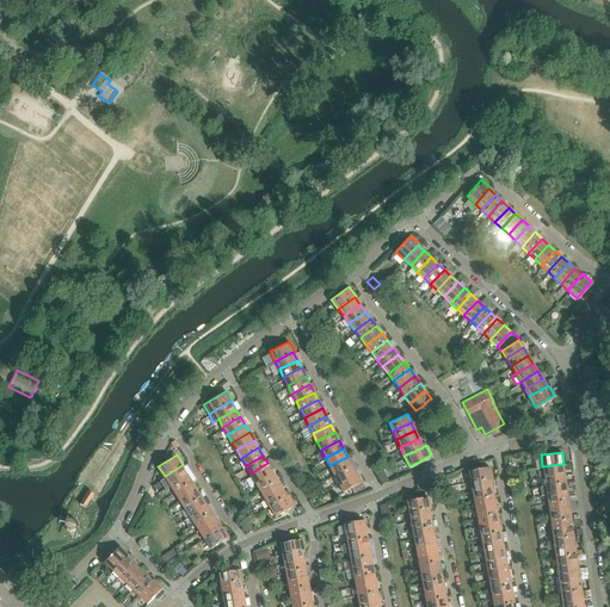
[(330,465),(333,474),(351,464),(347,457),(330,465)]
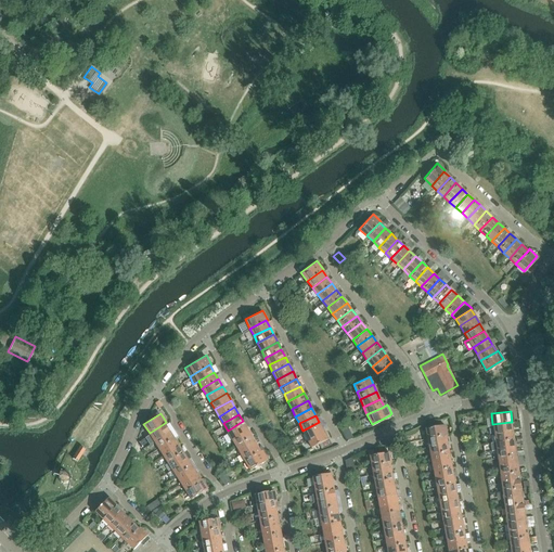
[(231,438),(247,428),(243,421),(228,431),(231,438)]
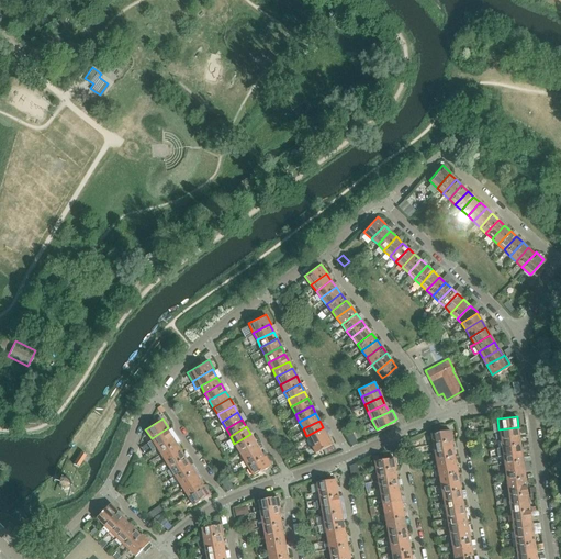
[(327,435),(323,427),(306,436),(311,444),(327,435)]
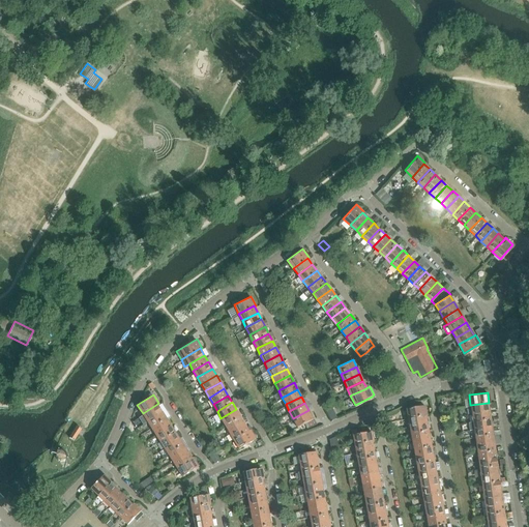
[(470,405),(471,412),(489,410),(488,403),(470,405)]
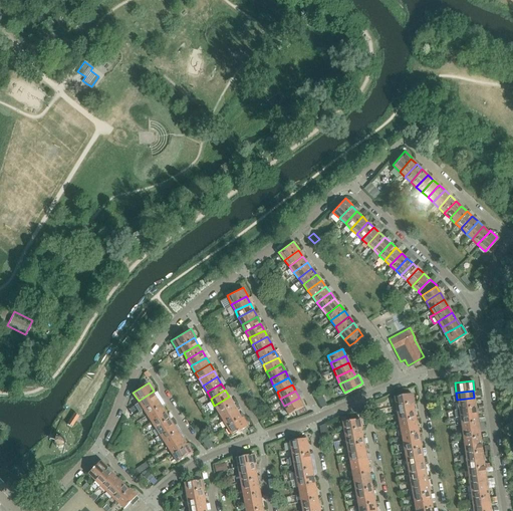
[(143,407),(157,398),(153,392),(139,401),(127,408),(132,414),(143,407)]
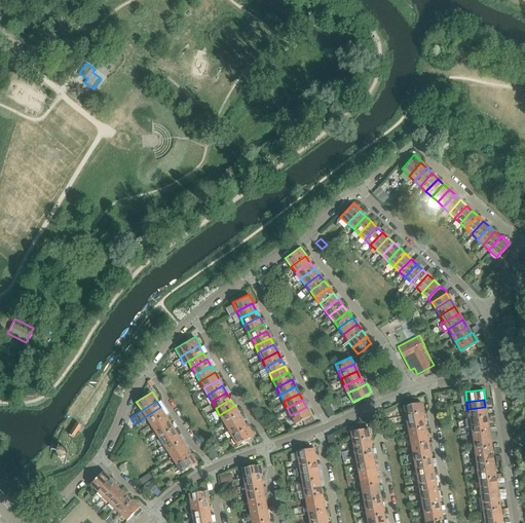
[(405,414),(421,411),(423,411),(421,401),(403,404),(405,414)]
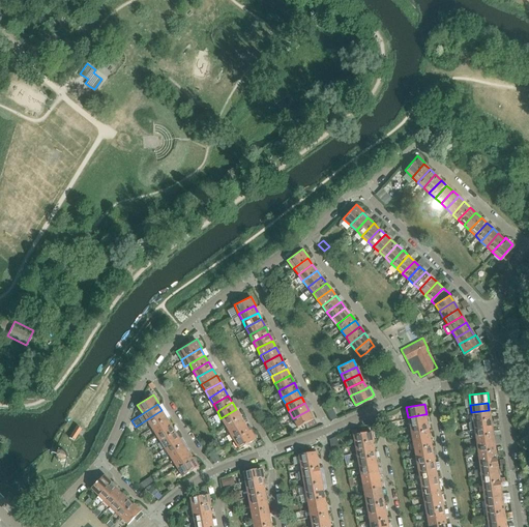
[(328,414),(334,411),(331,406),(325,408),(328,414)]
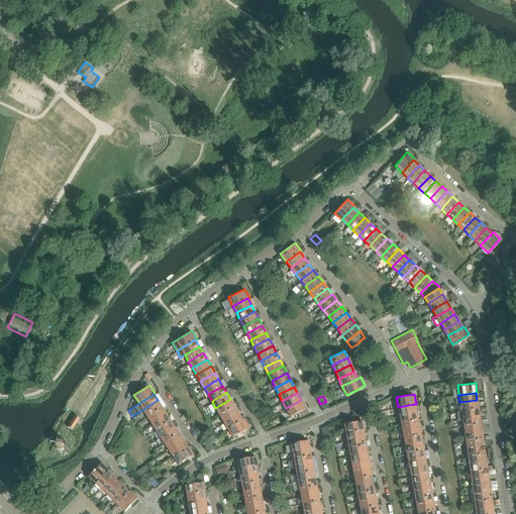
[(215,408),(219,414),(234,406),(230,399),(215,408)]
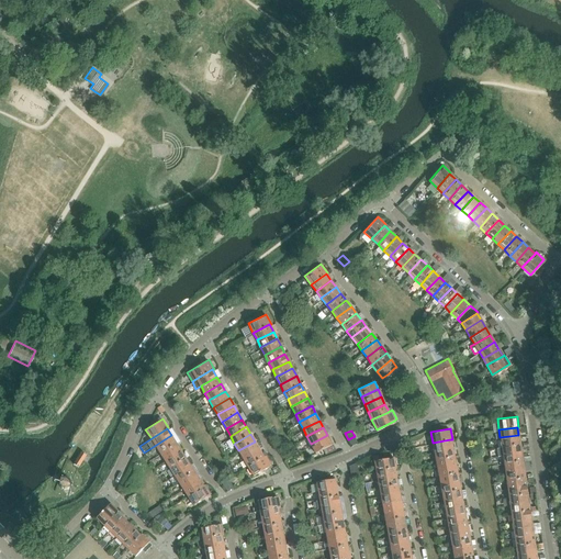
[(156,445),(160,453),(176,443),(171,435),(156,445)]
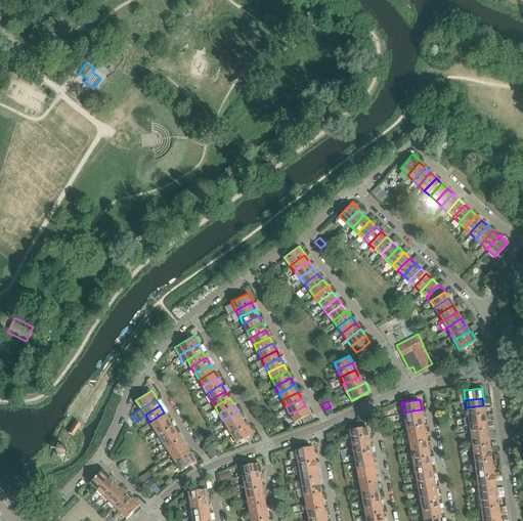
[(305,405),(290,414),(293,421),(308,413),(305,405)]
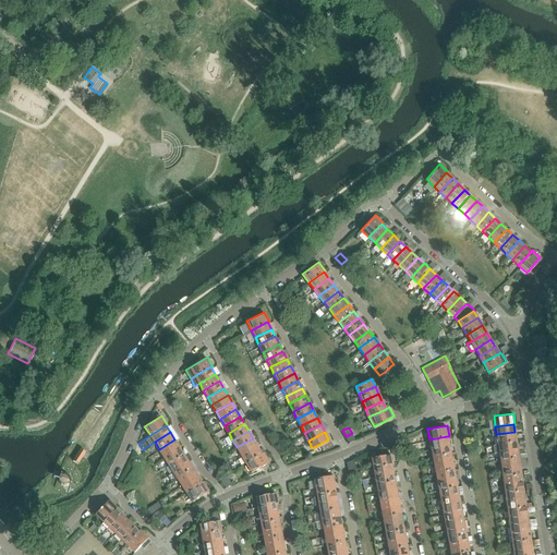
[(496,434),(497,443),(516,441),(515,432),(496,434)]
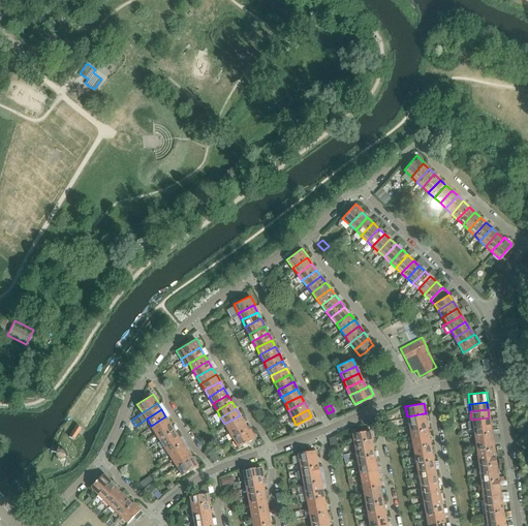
[(408,424),(425,421),(424,413),(407,416),(408,424)]
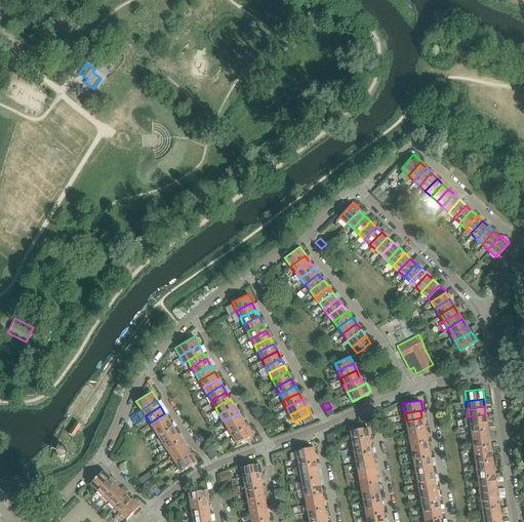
[(223,420),(227,428),(242,418),(238,412),(223,420)]
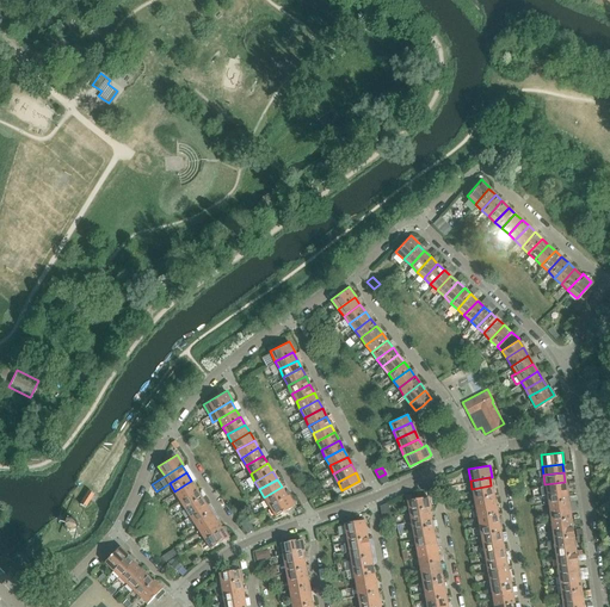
[(174,491),(179,499),(196,488),(191,481),(174,491)]
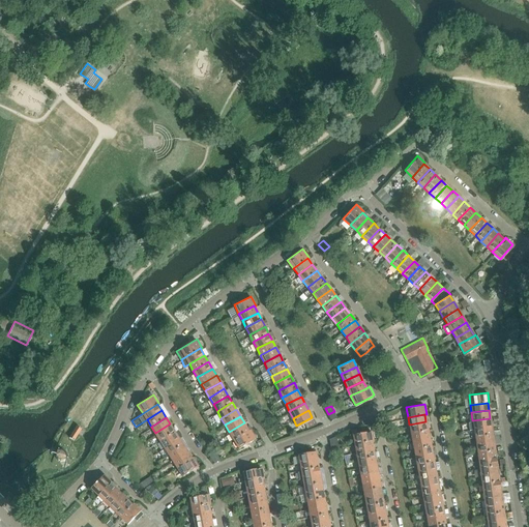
[(472,420),(473,428),(491,426),(490,418),(472,420)]
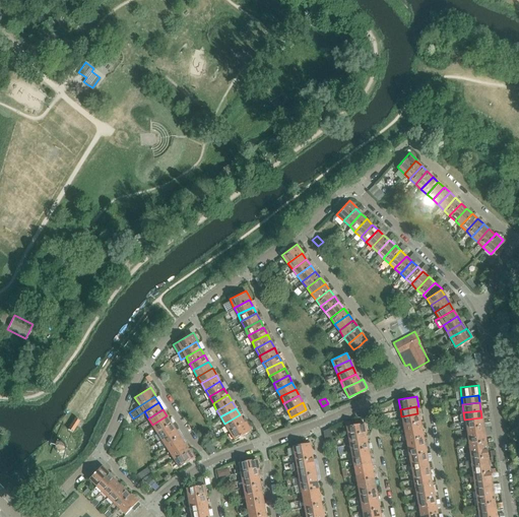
[(402,425),(419,422),(417,413),(401,416),(402,425)]
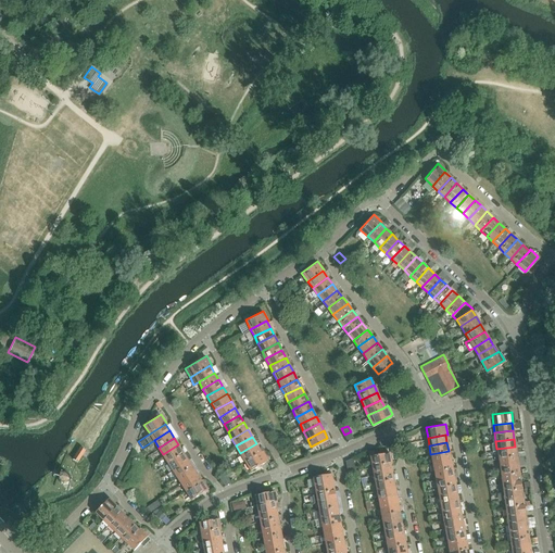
[(240,453),(244,460),(260,450),(256,443),(240,453)]
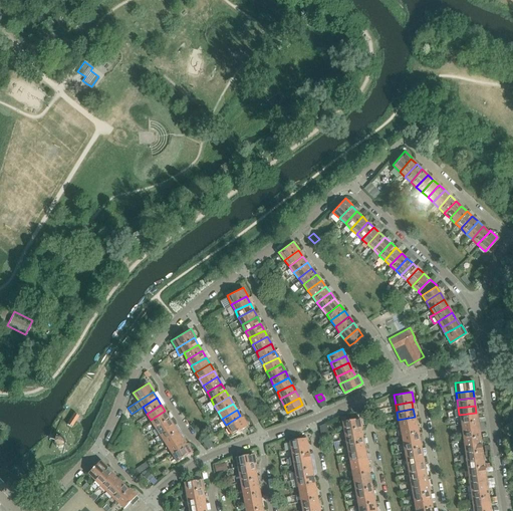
[(73,411),(66,422),(71,426),(78,414),(73,411)]
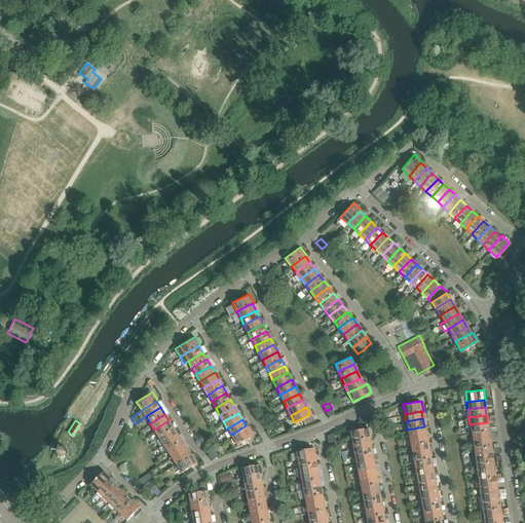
[(154,430),(158,436),(173,426),(169,420),(154,430)]
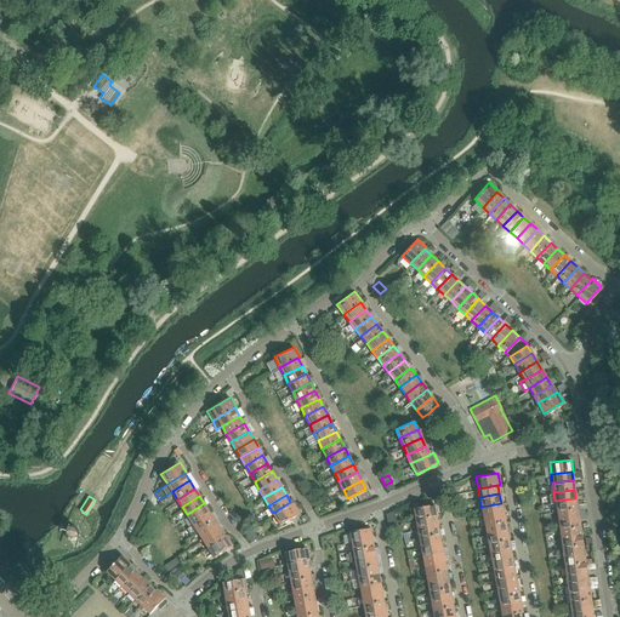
[(555,501),(557,510),(576,508),(575,498),(555,501)]
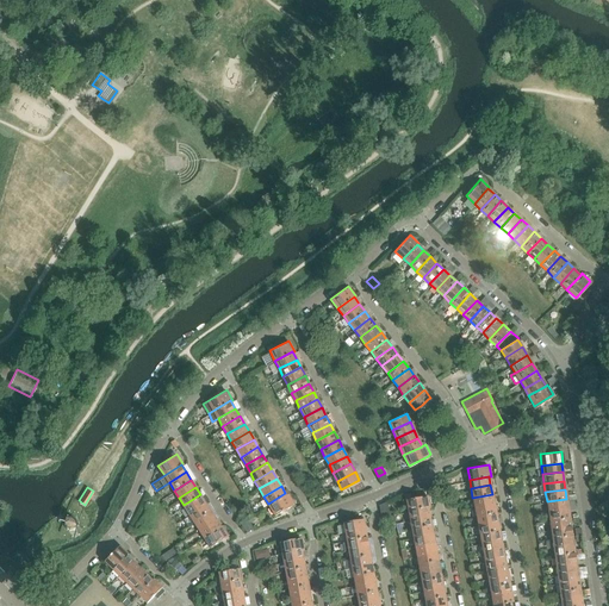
[(285,493),(268,504),(274,514),(293,503),(287,493),(285,493)]
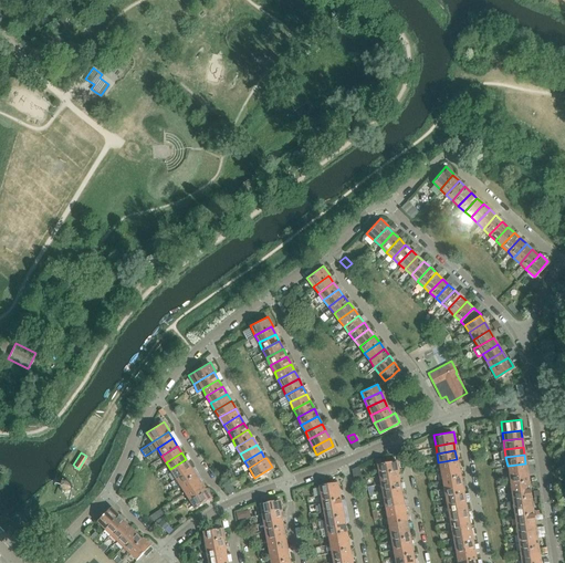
[(190,467),(186,459),(170,469),(175,477),(190,467)]
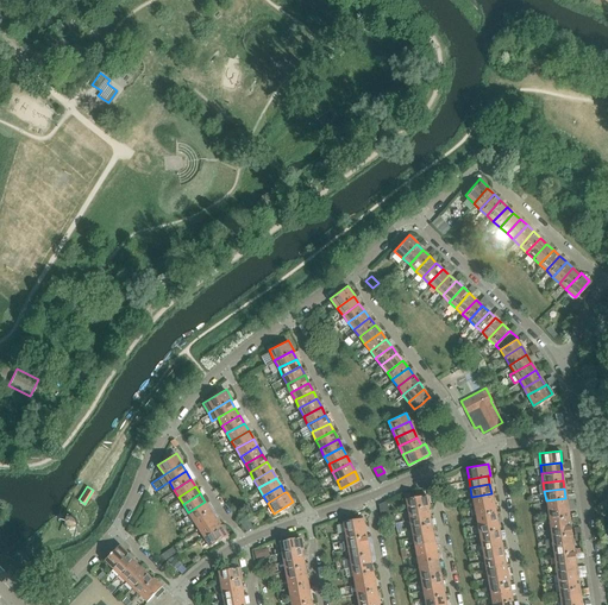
[(407,509),(426,505),(428,505),(426,493),(405,497),(407,509)]
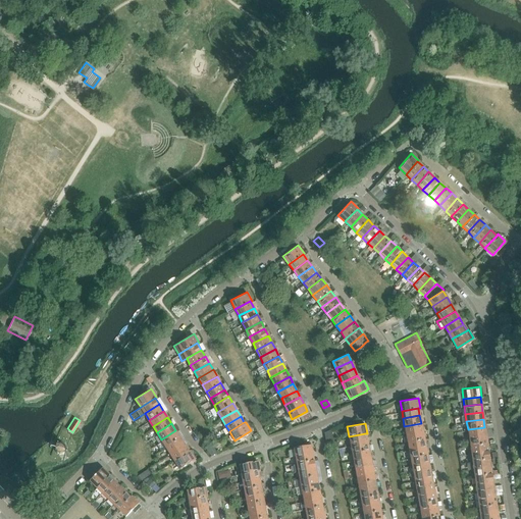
[(404,426),(406,433),(422,430),(421,423),(404,426)]
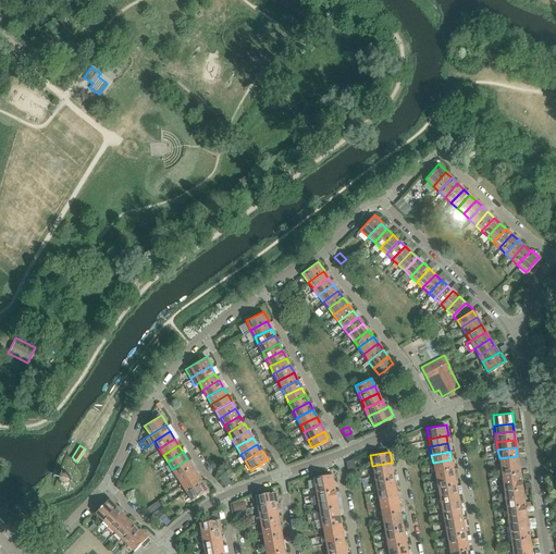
[(499,458),(501,466),(518,464),(517,456),(499,458)]
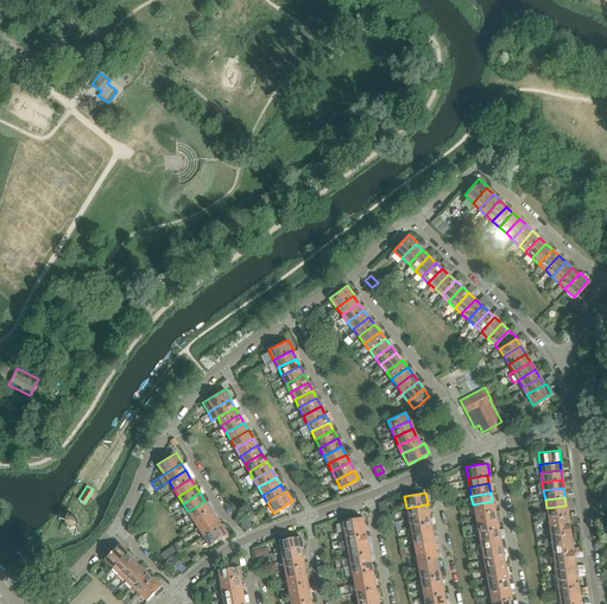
[(209,508),(204,501),(188,512),(193,519),(209,508)]
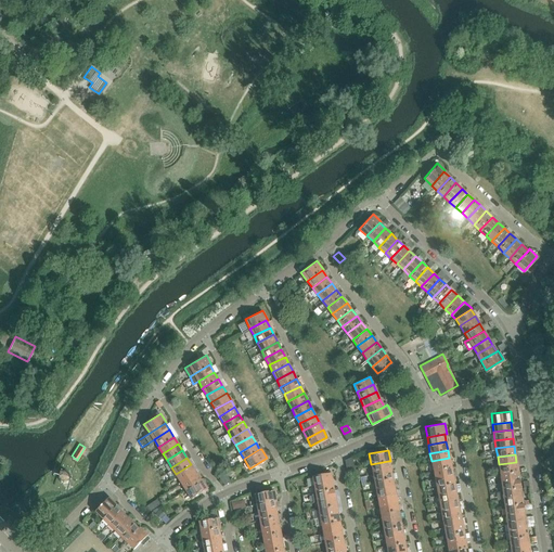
[(432,461),(433,470),(451,466),(449,458),(432,461)]
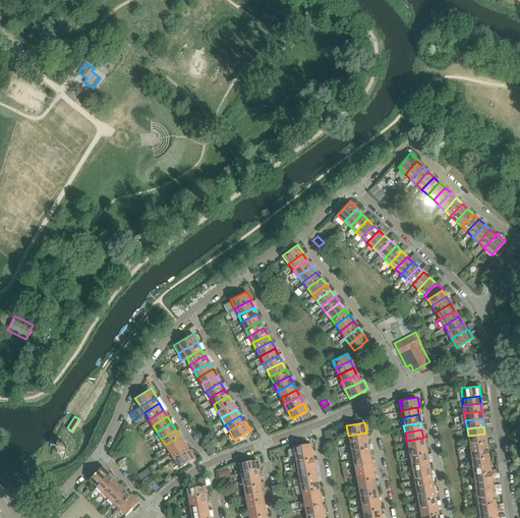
[(349,443),(366,440),(364,433),(348,436),(349,443)]
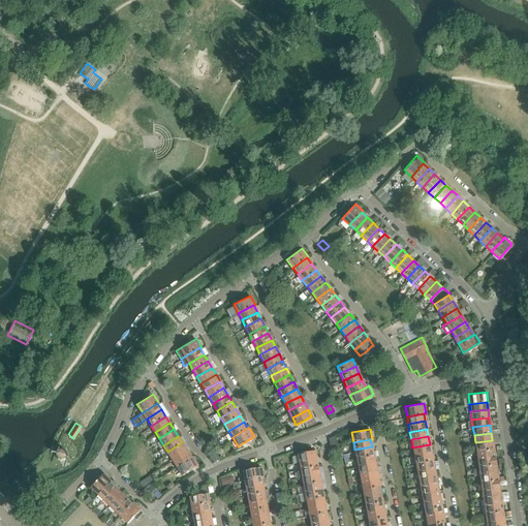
[(475,442),(476,451),(493,449),(492,440),(475,442)]
